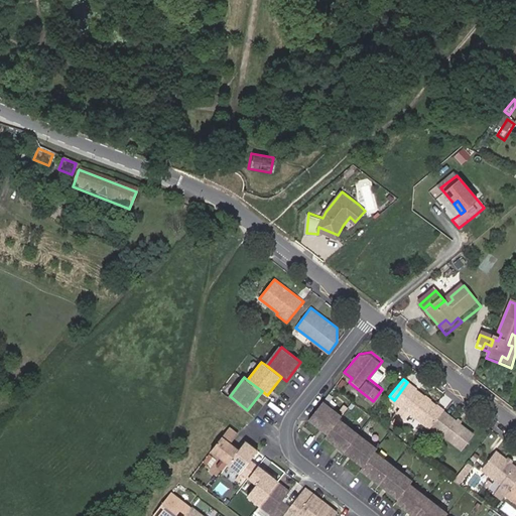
[(442,410),(407,382),(394,400),(429,427),(430,425),(442,410)]
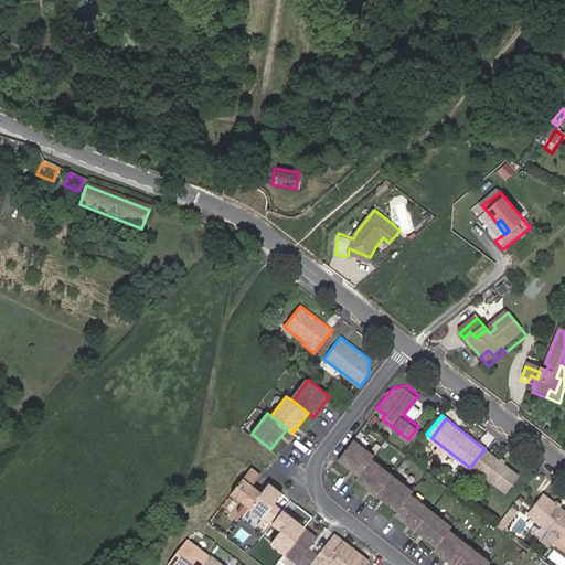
[(337,458),(358,473),(373,455),(353,438),(337,458)]
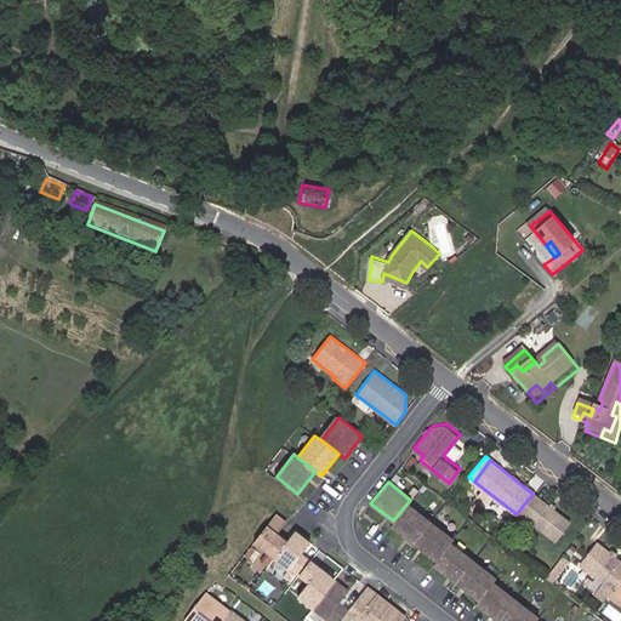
[(533,494),(518,512),(553,541),(569,522),(533,494)]
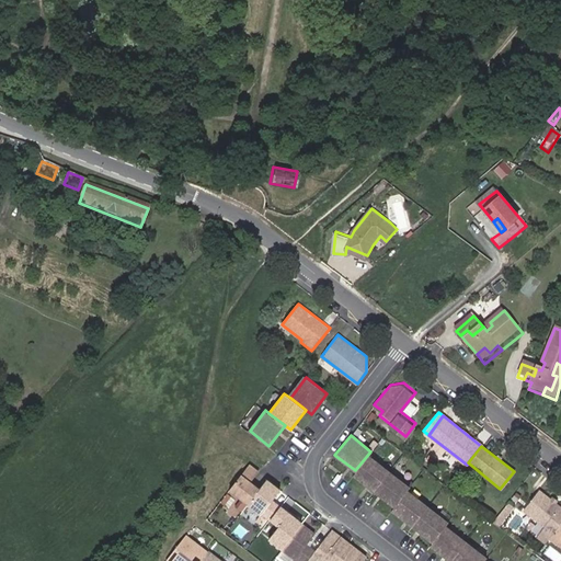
[(353,473),(374,490),(389,471),(367,456),(353,473)]
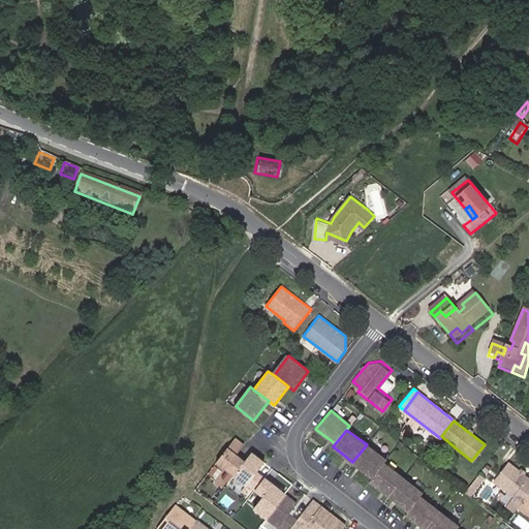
[(244,444),(236,438),(217,462),(234,475),(234,474),(244,461),(237,455),(244,444)]
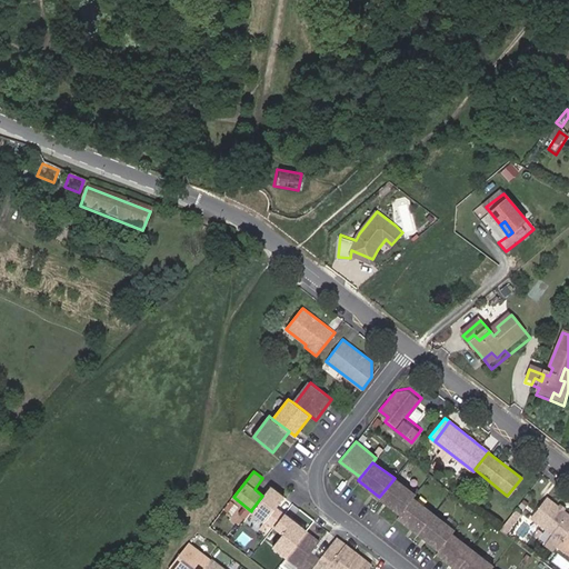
[(379,497),(399,512),(411,497),(415,493),(395,478),(379,497)]
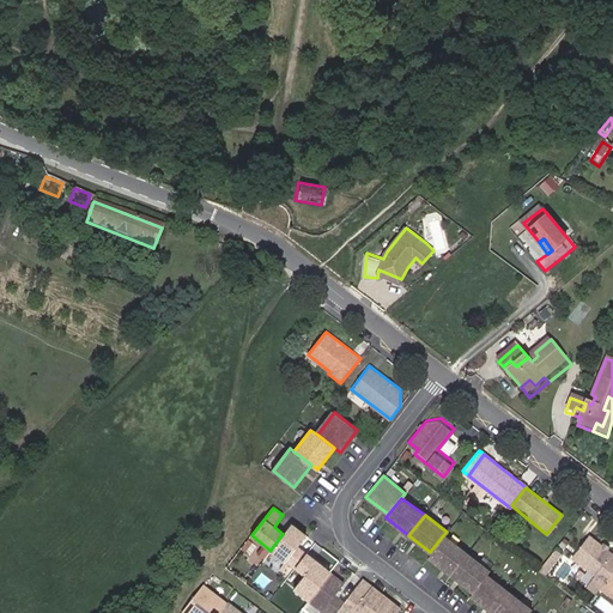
[(295,566),(305,552),(297,545),(307,534),(292,522),(283,534),(271,550),(285,562),(286,559),(295,566)]
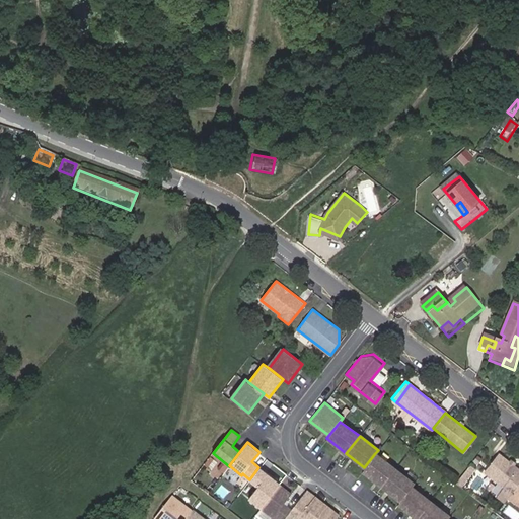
[(380,486),(394,467),(375,453),(364,467),(361,470),(380,486)]
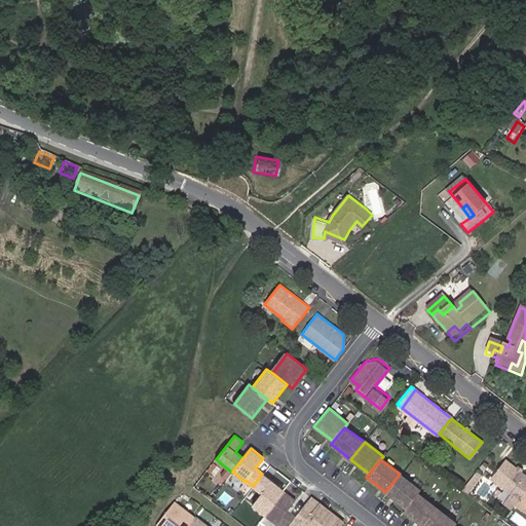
[(525,488),(525,476),(504,459),(490,478),(511,493),(504,501),(512,508),(513,505),(519,497),(525,488)]
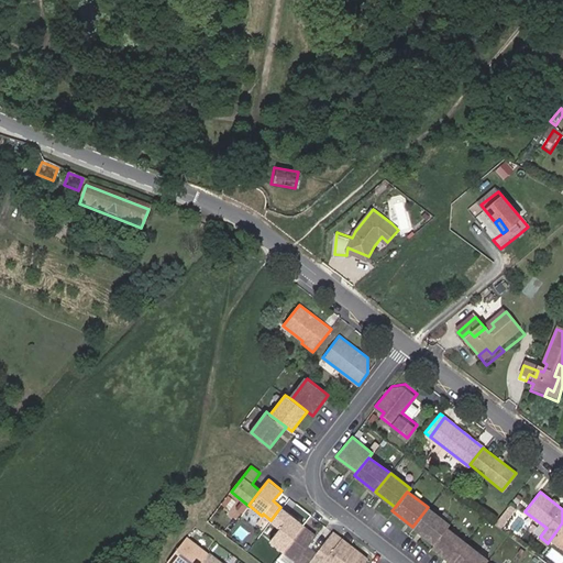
[(302,525),(280,507),(271,520),(279,527),(269,540),(283,550),(302,525)]
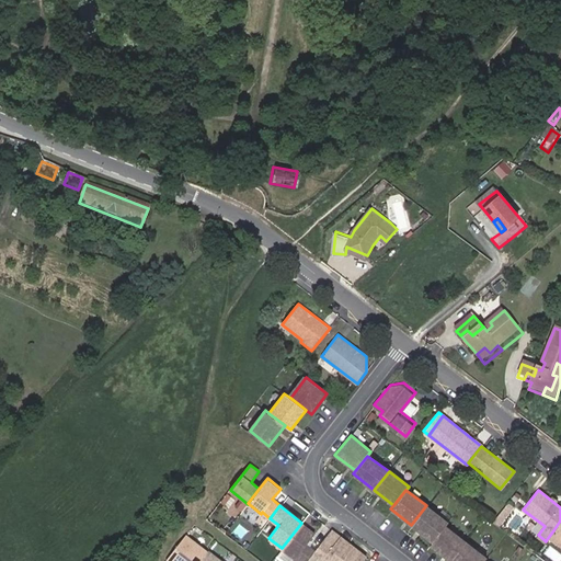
[(411,525),(432,541),(445,525),(447,522),(426,505),(411,525)]
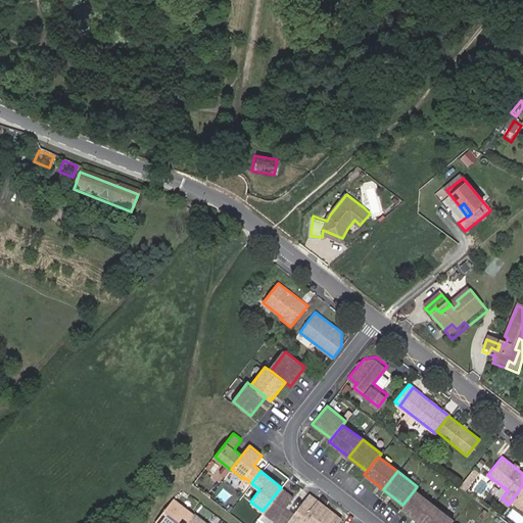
[(285,522),(292,515),(293,513),(285,507),(293,496),(281,487),(263,511),(275,521),(276,519),(280,522),(285,522)]
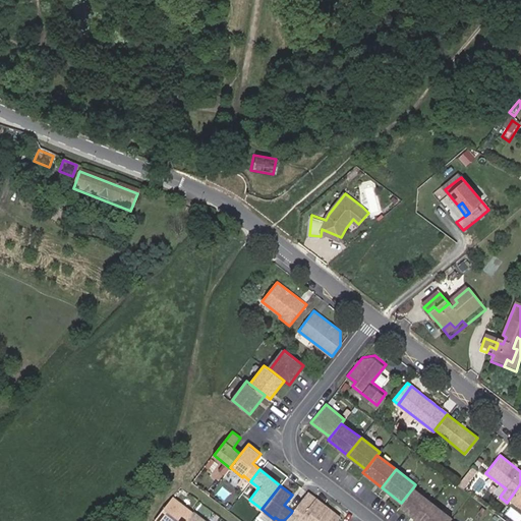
[(417,520),(431,503),(413,487),(401,503),(399,506),(417,520)]
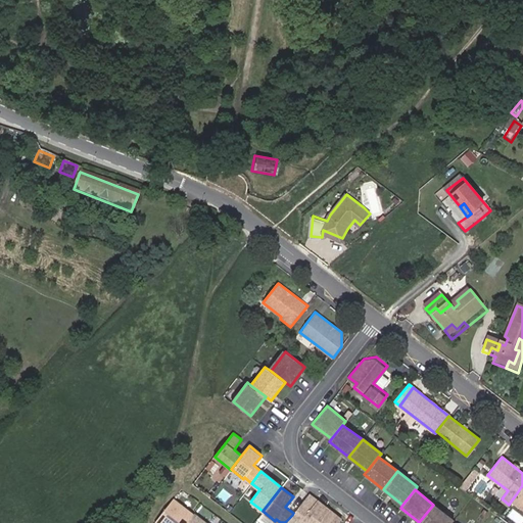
[(319,501),(308,492),(301,503),(311,511),(319,501)]
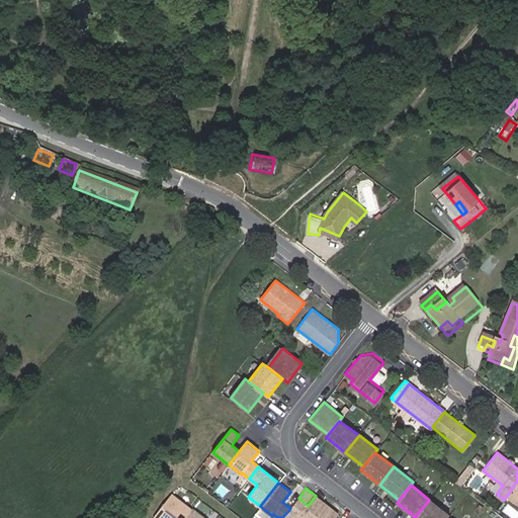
[(517,494),(511,490),(505,498),(517,507),(517,494)]
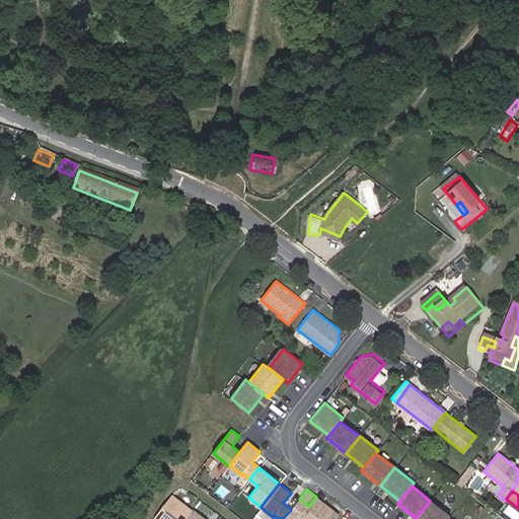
[(174,493),(156,517),(158,518),(184,518),(194,508),(174,493)]
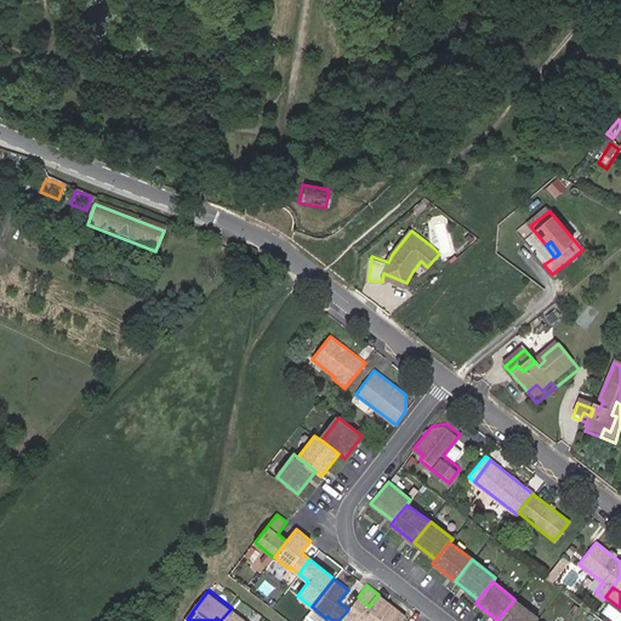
[(339,602),(348,609),(358,597),(348,590),(339,602)]
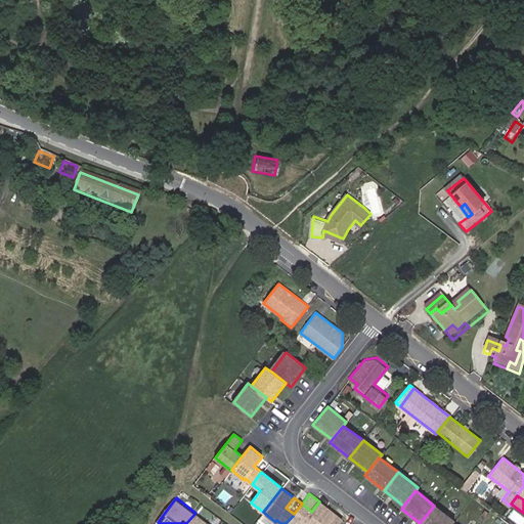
[(318,523),(331,510),(319,501),(311,512),(302,504),(294,514),(293,516),(286,523),(318,523)]
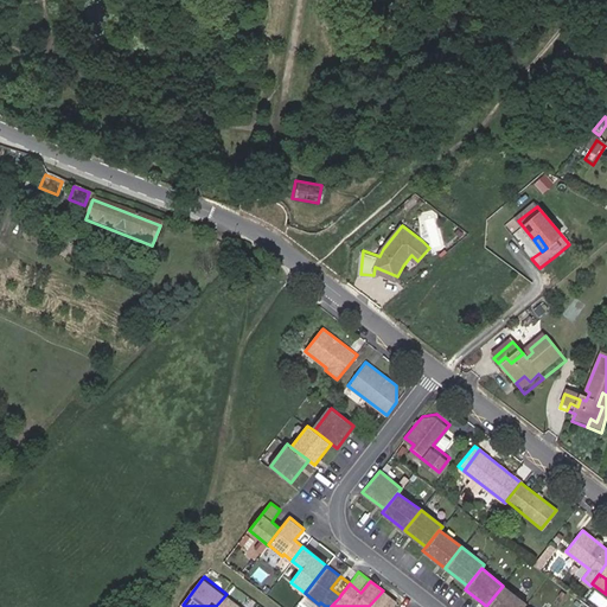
[(486,606),(521,606),(522,606),(525,602),(503,586),(486,606)]
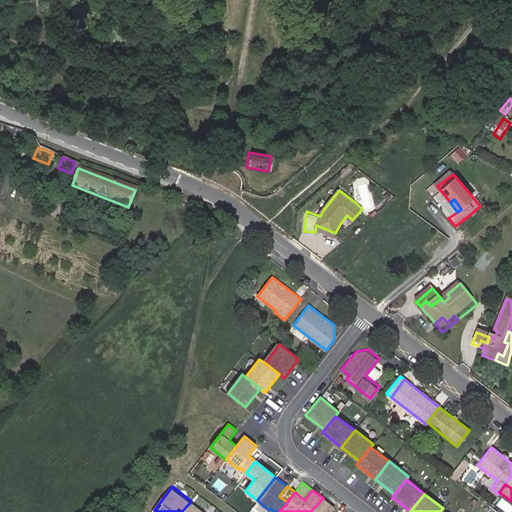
[(329,511),(334,507),(323,498),(311,511),(329,511)]
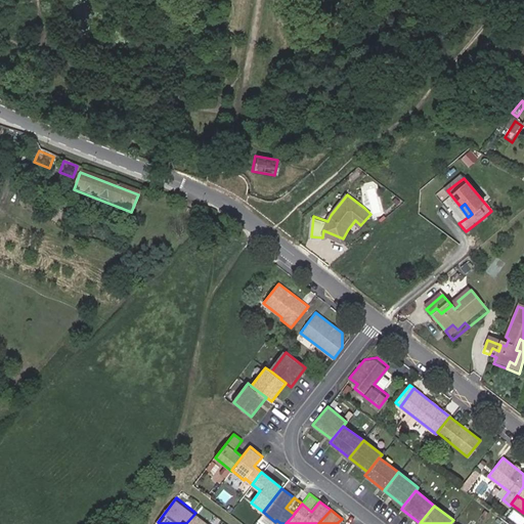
[(213,523),(197,512),(195,513),(186,523),(213,523)]
